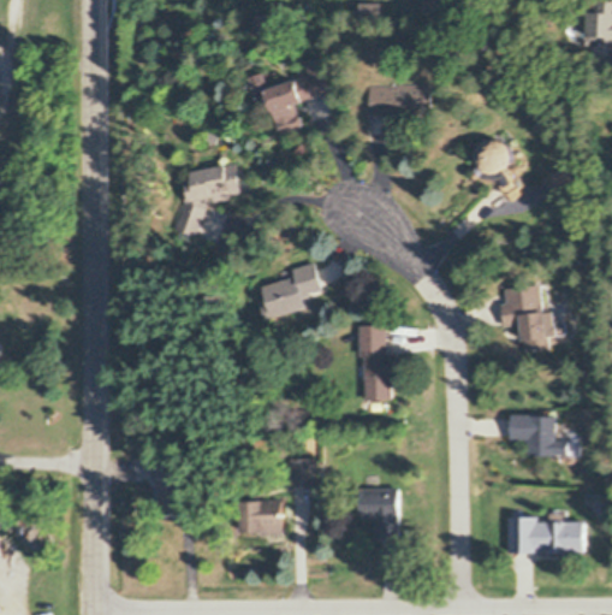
[(586,12),(589,12),(590,0),(611,0),(611,42),(605,42),(605,37),(586,36),(586,12)]
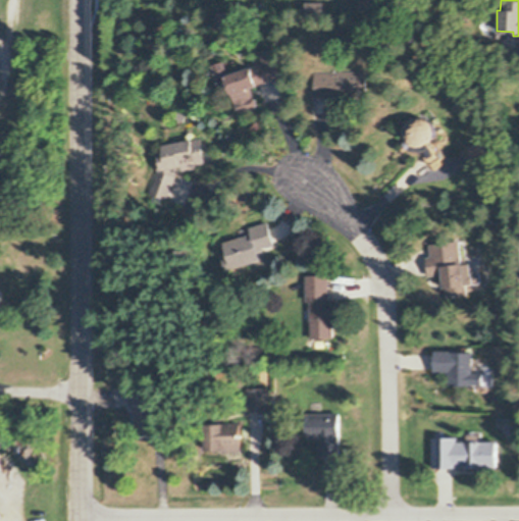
[(303,5),(303,24),(321,24),(321,5),(303,5)]
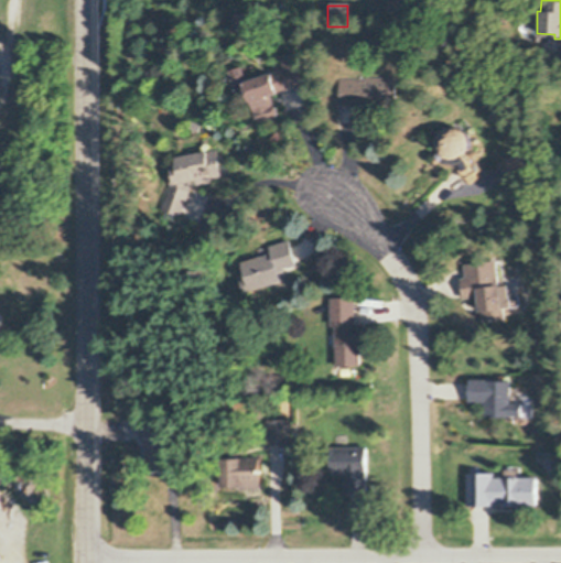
[(288,55),(298,86),(287,89),(270,94),(269,95),(272,106),(273,106),(278,117),(273,119),(260,123),(256,111),(252,100),(251,100),(249,95),(245,83),(235,86),(230,71),(240,67),(245,79),(281,68),(278,58),(288,55)]
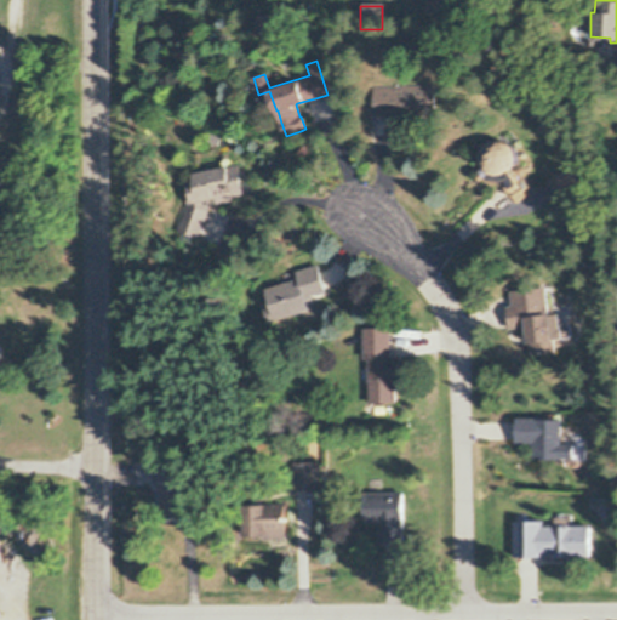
[(433,84),(433,115),(422,115),(422,119),(398,119),(398,117),(371,117),(370,86),(433,84)]
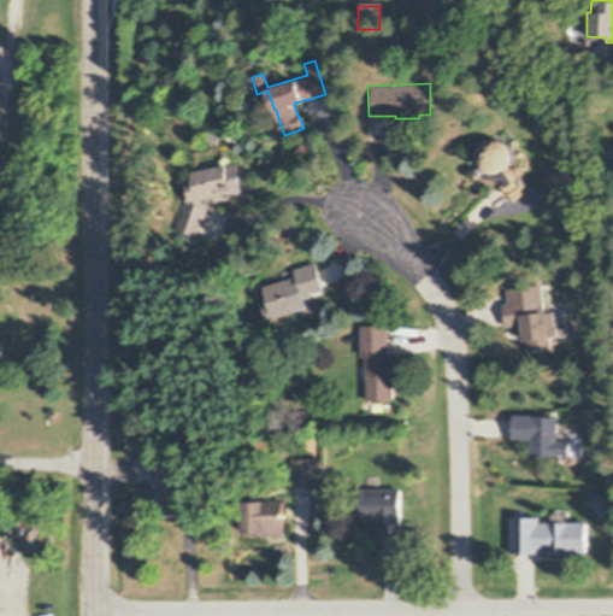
[(267,91),(272,104),(260,107),(257,94),(267,91)]
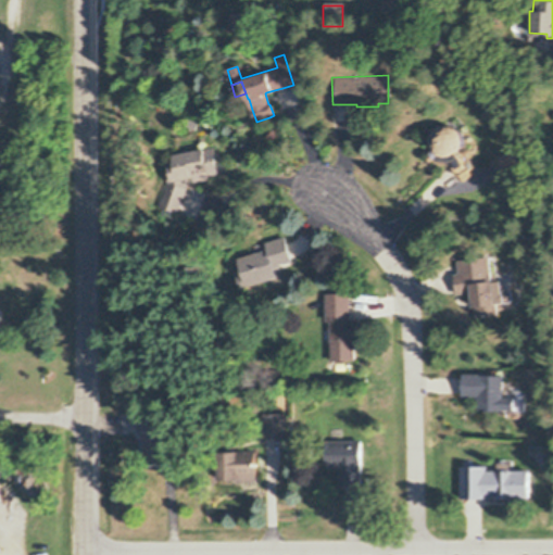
[(186,126),(189,118),(198,123),(195,129),(186,126)]
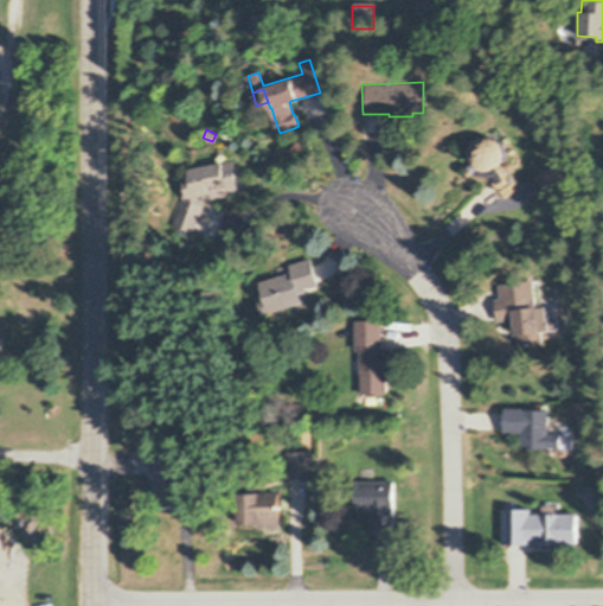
[(510,167),(519,183),(511,187),(514,193),(504,198),(492,178),(478,177),(467,168),(473,165),(469,159),(469,151),(470,144),(479,139),(486,136),(492,138),(499,140),(502,147),(502,163),(500,167),(504,171),(510,168),(510,167)]
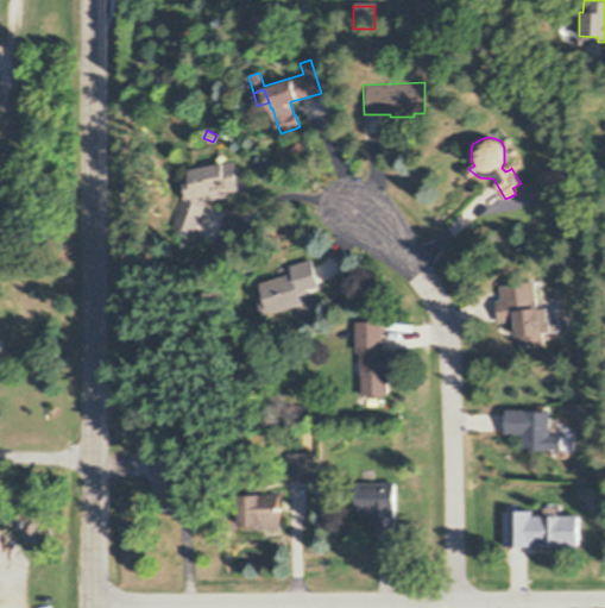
[(205,206),(194,234),(171,226),(182,199),(177,181),(189,179),(187,170),(231,161),(237,190),(227,193),(228,196),(210,201),(209,199),(202,200),(203,206),(205,206)]
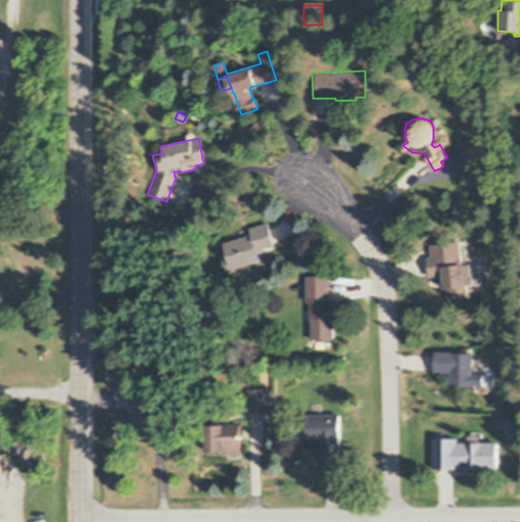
[(261,262),(226,273),(222,259),(228,257),(223,243),(250,235),(248,228),(267,222),(274,245),(263,248),(264,252),(258,254),(261,262)]
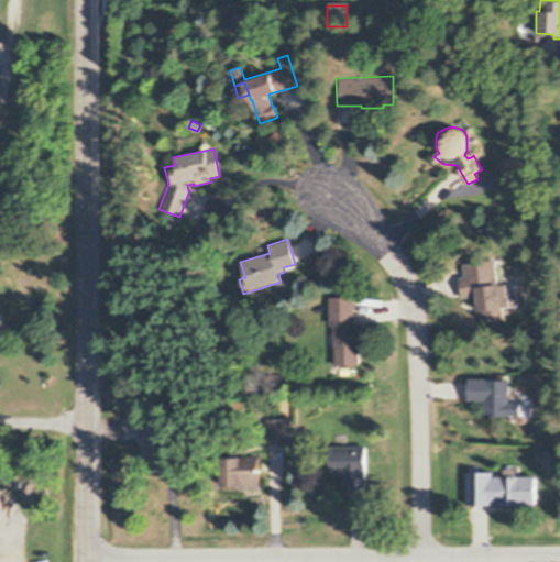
[(503,295),(504,316),(502,316),(502,318),(496,318),(496,316),(481,318),(479,296),(460,298),(460,295),(458,279),(464,278),(463,264),(492,261),(492,268),(495,267),(495,277),(496,279),(497,295),(503,295)]
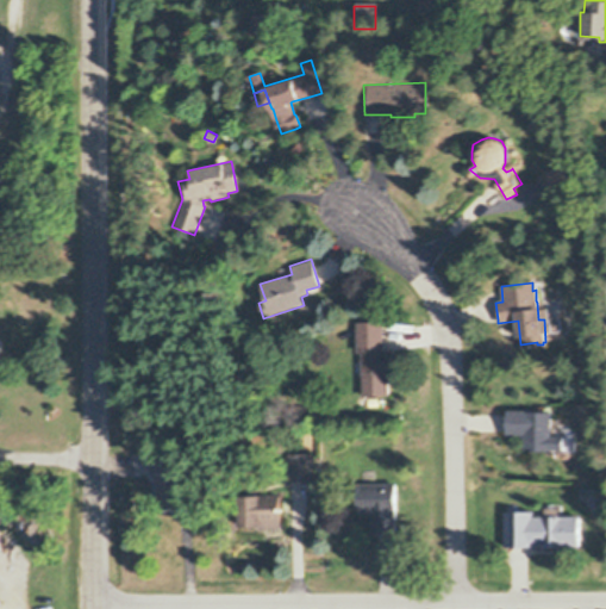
[(360,353),(356,353),(355,323),(382,322),(382,348),(387,348),(388,396),(361,397),(360,353)]
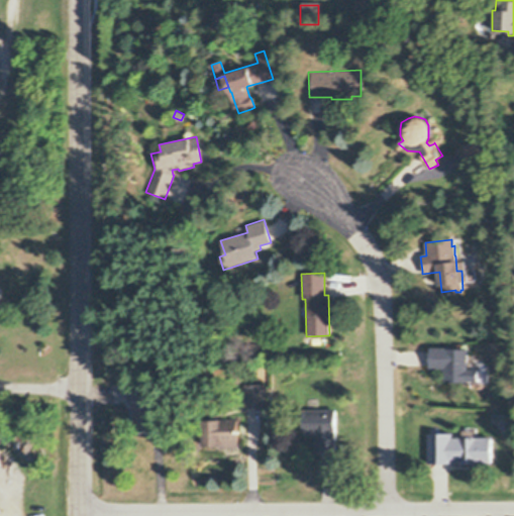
[(430,351),(466,351),(467,369),(478,369),(478,383),(447,383),(447,369),(430,369),(430,351)]
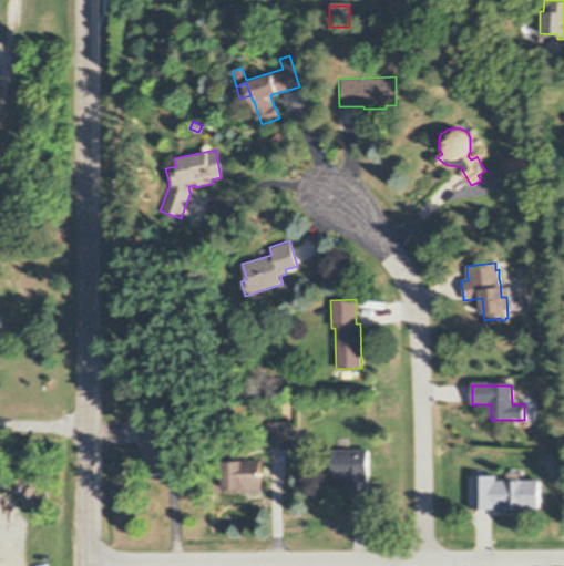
[(289,422),(289,448),(265,449),(265,422),(289,422)]
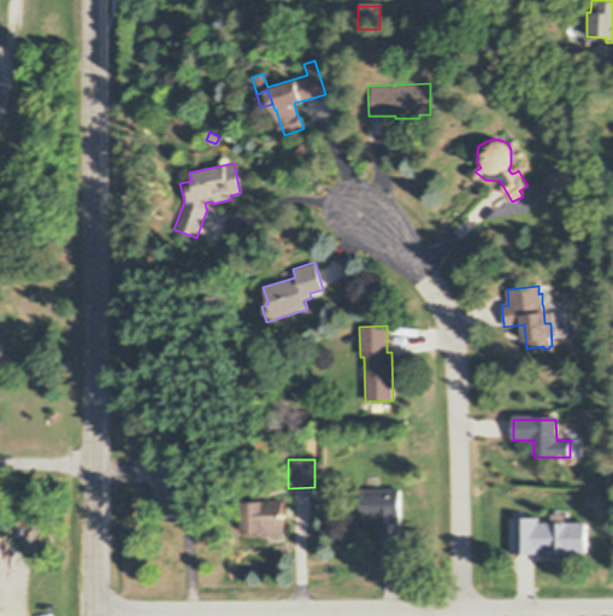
[(375,490),(363,490),(363,479),(364,476),(373,476),(373,475),(376,477),(375,480),(375,490)]
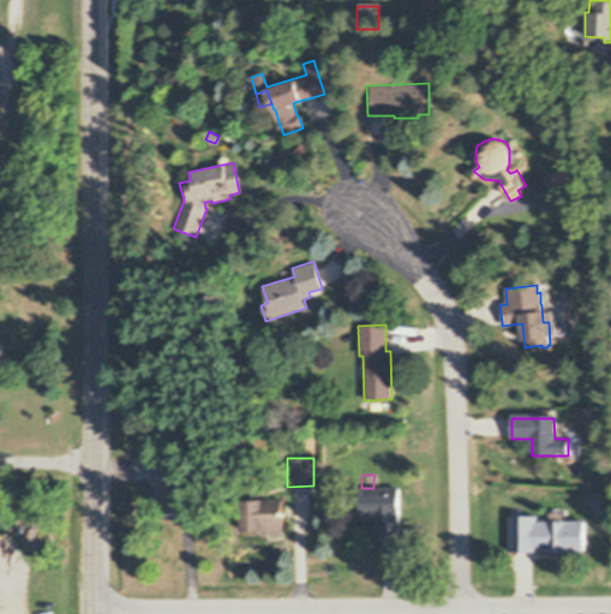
[(361,488),(373,488),(397,488),(397,537),(375,537),(375,520),(370,520),(370,518),(358,518),(358,488),(361,488)]
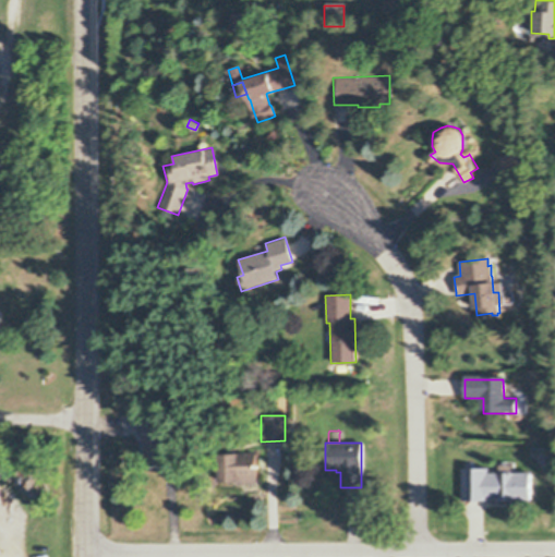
[(217,455),(254,452),(256,483),(234,484),(234,482),(218,482),(217,455)]
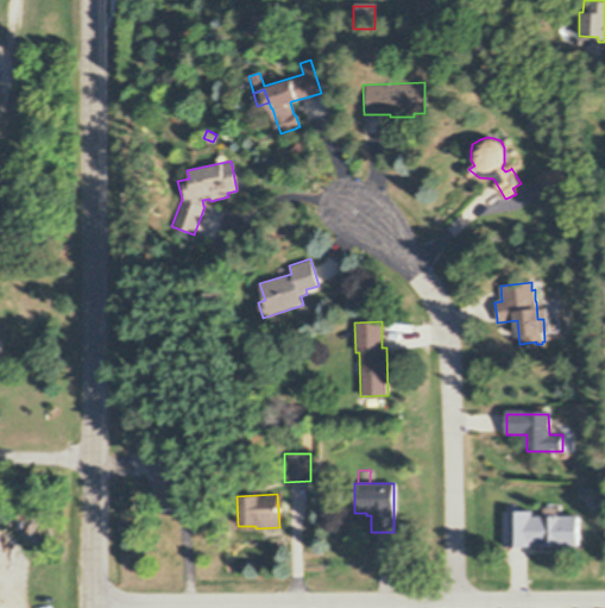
[(531,515),(578,515),(578,546),(541,547),(541,544),(531,544),(531,547),(503,547),(503,511),(531,511),(531,515)]
